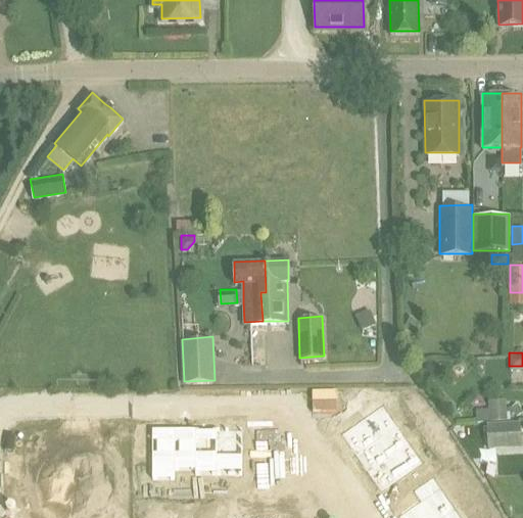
[(511,404),(517,414),(522,411),(517,401),(511,404)]
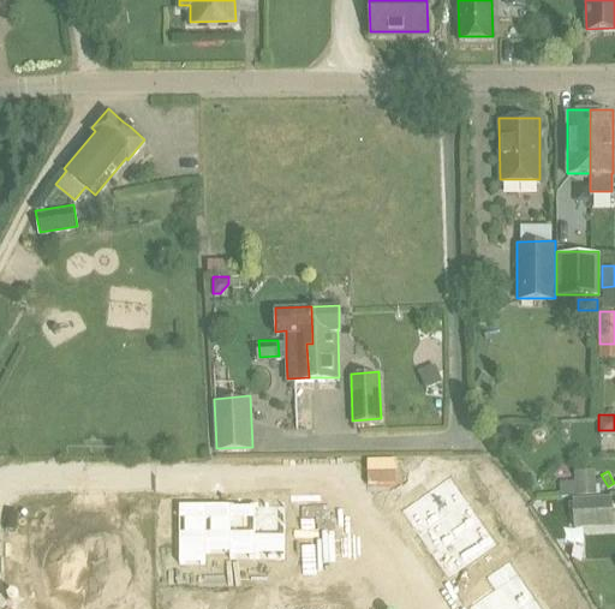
[(596,475),(577,476),(578,494),(597,493),(596,475)]
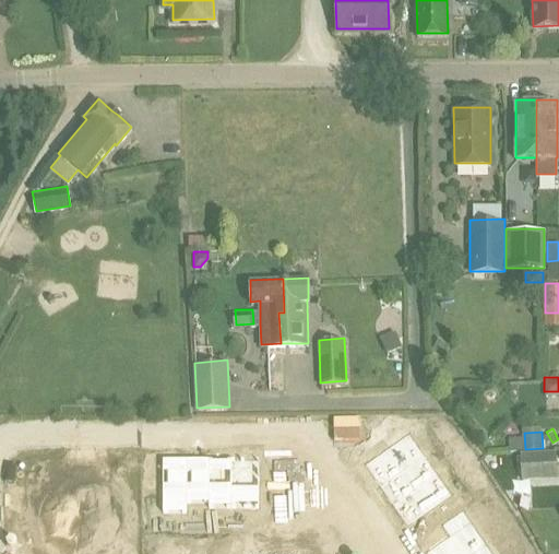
[(525,449),(524,433),(509,434),(510,450),(525,449)]
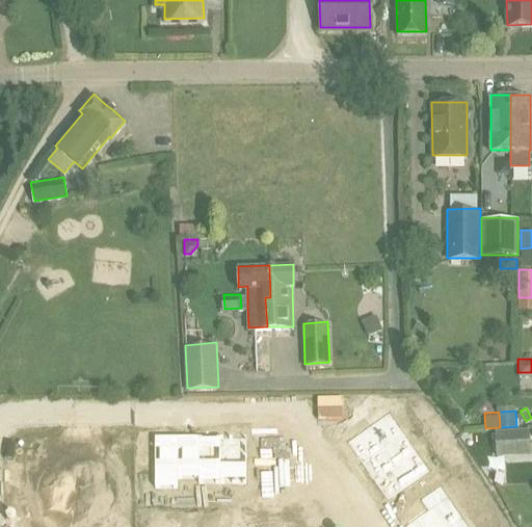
[(362,460),(397,437),(381,414),(346,438),(362,460)]
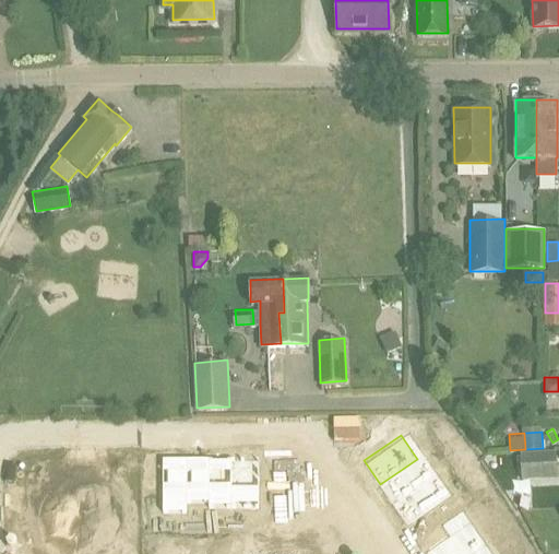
[(460,456),(467,450),(460,440),(453,445),(460,456)]
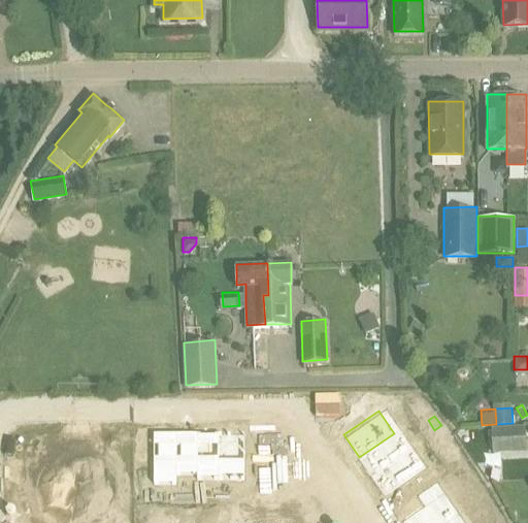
[(527,450),(525,424),(491,426),(492,452),(527,450)]
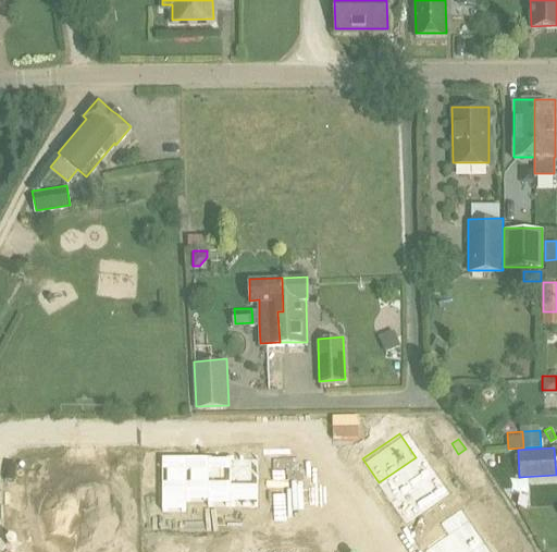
[(186,499),(186,454),(161,454),(161,499),(186,499)]
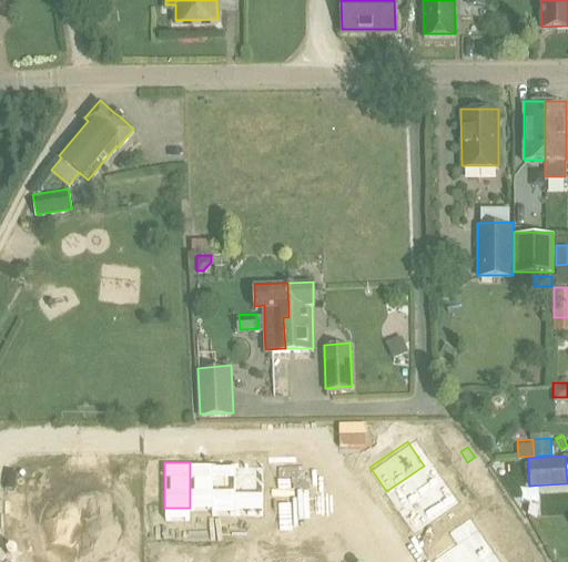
[(190,508),(212,508),(212,462),(190,462),(190,508)]
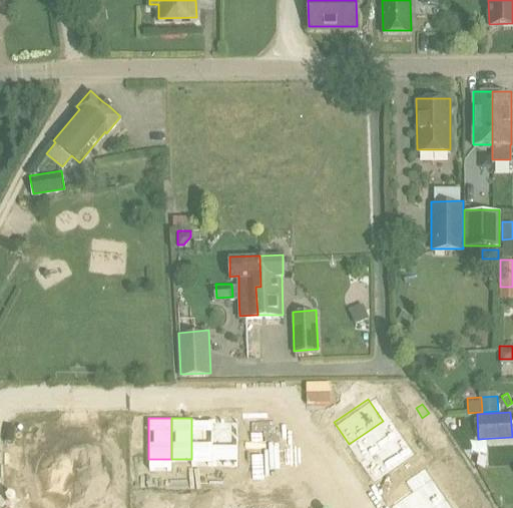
[(211,459),(211,418),(191,418),(191,459),(211,459)]
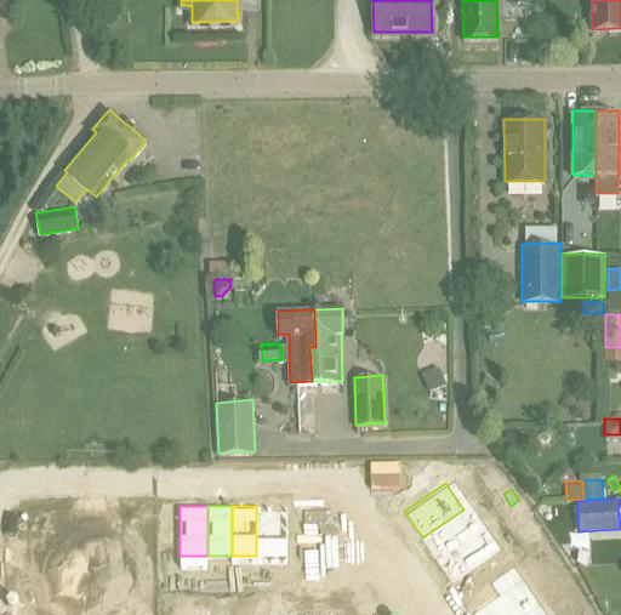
[(289,554),(289,506),(256,506),(256,556),(289,554)]
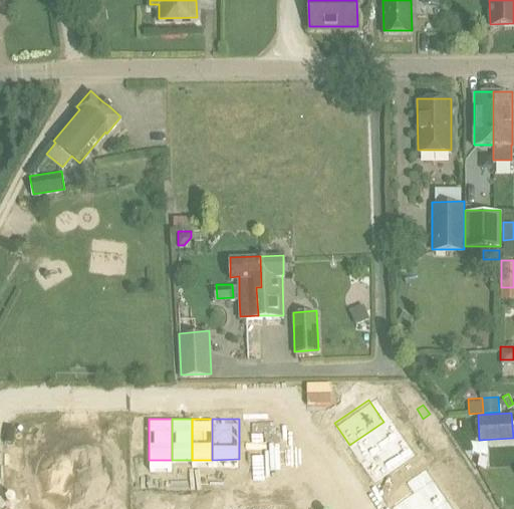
[(349,445),(361,462),(395,439),(383,422),(349,445)]
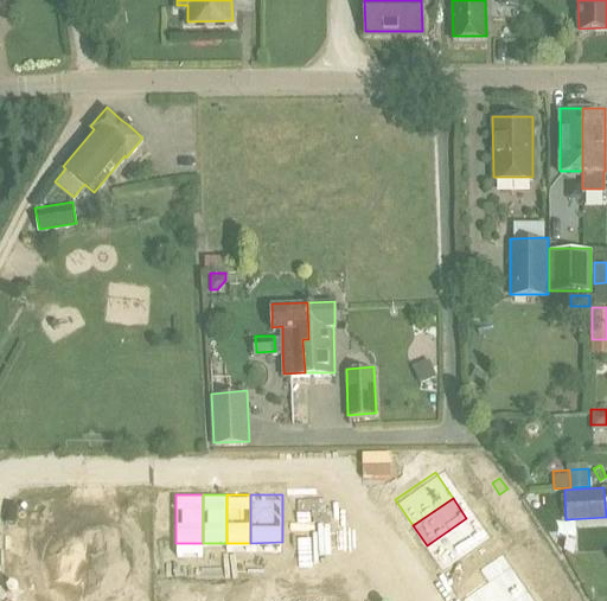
[(427,545),(442,567),(481,539),(466,518),(427,545)]
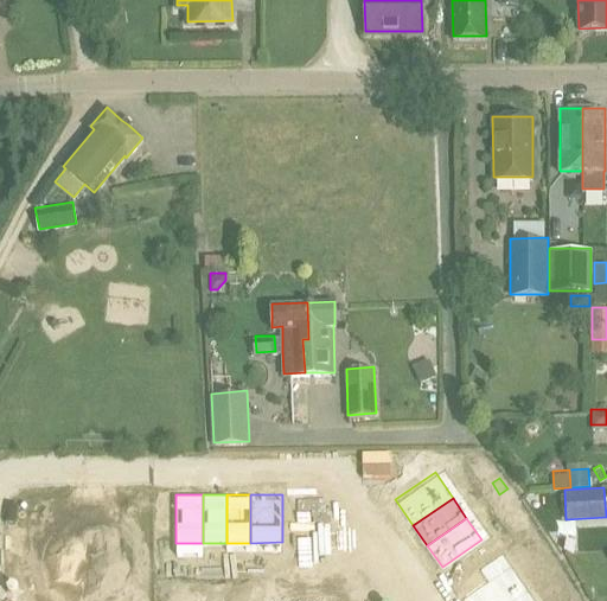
[(558,566),(551,571),(560,582),(567,577),(558,566)]
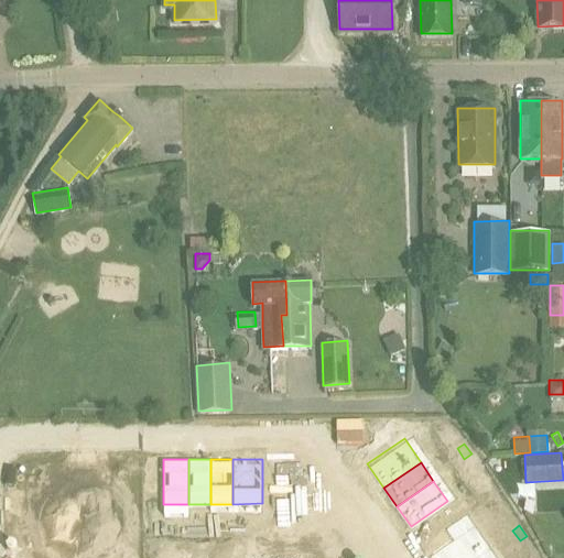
[(210,536),(210,527),(197,527),(197,536),(210,536)]
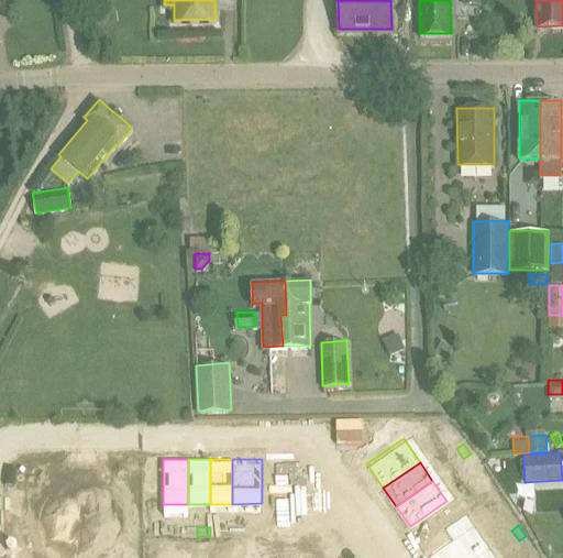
[(223,536),(223,527),(210,527),(210,536),(223,536)]
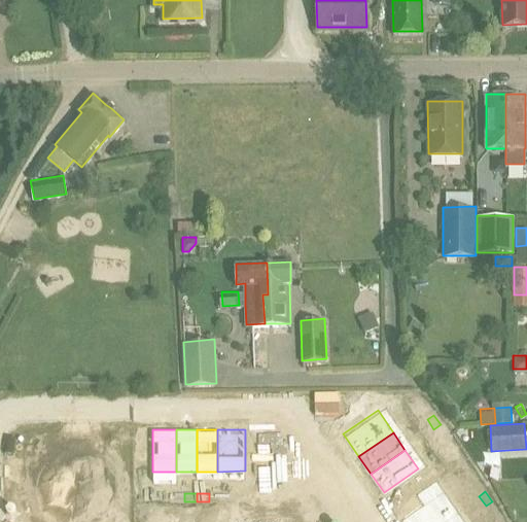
[(231,501),(231,493),(218,493),(218,501),(231,501)]
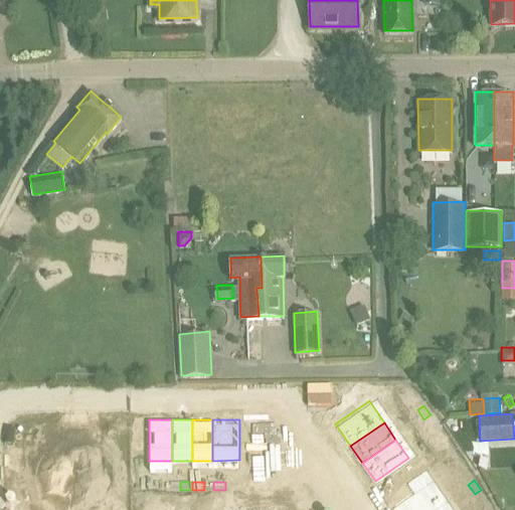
[(391,505),(394,509),(430,509),(441,503),(425,482),(391,505)]
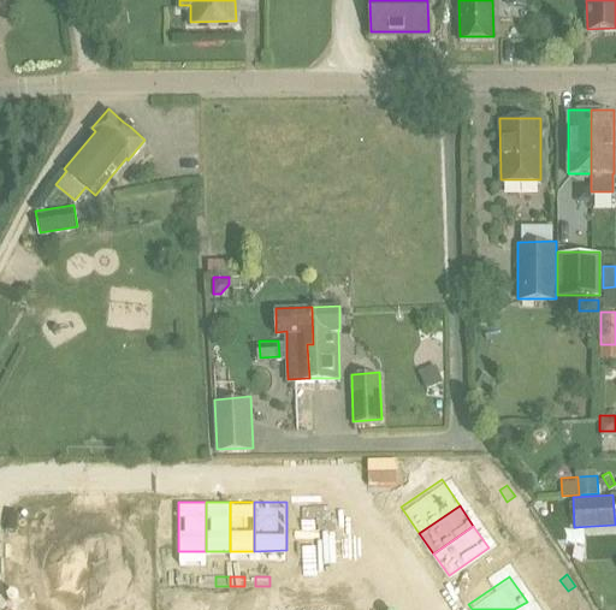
[(157,593),(166,593),(166,579),(157,579),(157,593)]
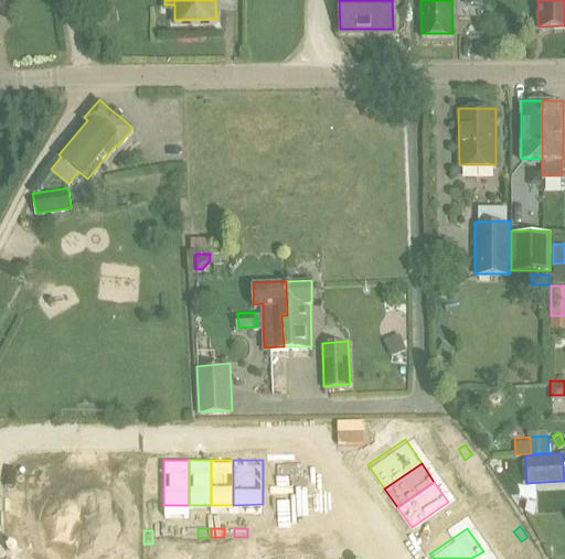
[(320,546),(331,539),(327,531),(316,539),(320,546)]
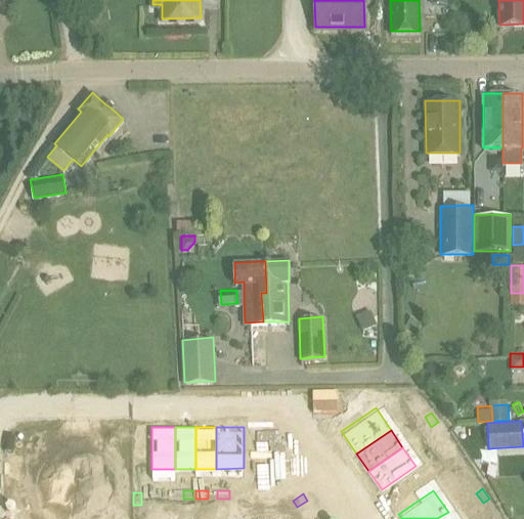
[(302,514),(312,507),(307,501),(297,507),(302,514)]
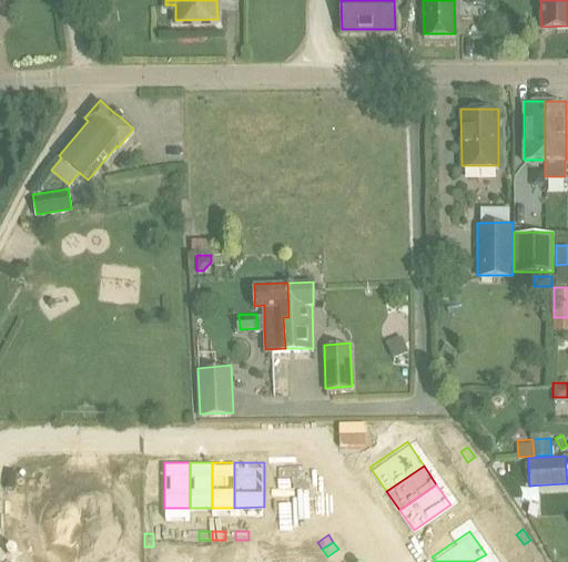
[(153,561),(153,547),(144,547),(144,561),(153,561)]
